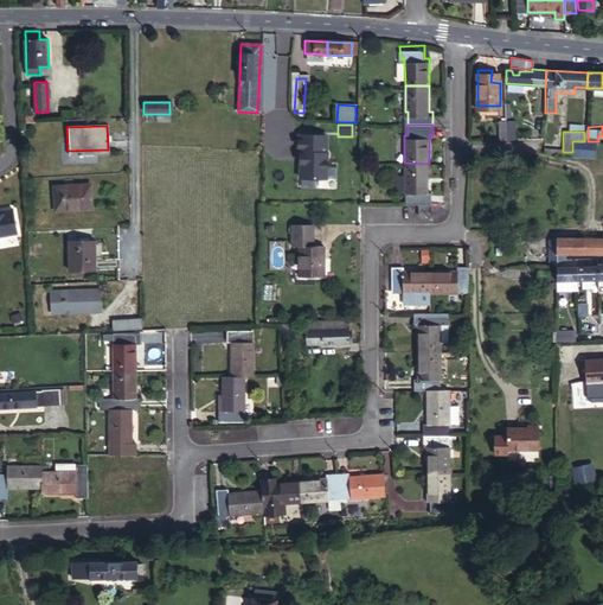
[(301,152),(300,178),(327,179),(328,153),(326,153),(326,135),(300,135),(299,152),(301,152)]
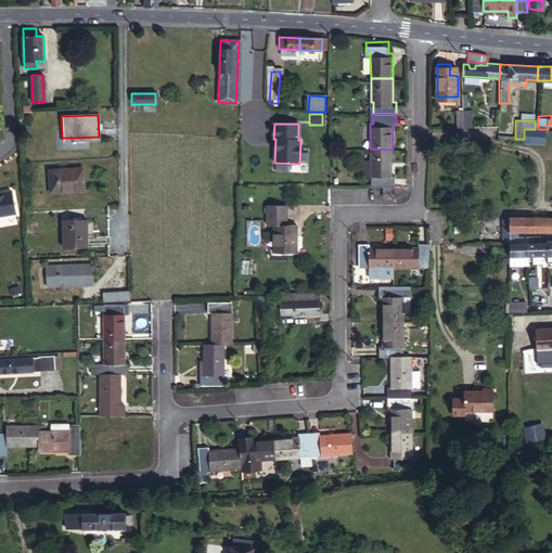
[(538,129),(535,129),(524,129),(524,139),(524,144),(544,143),(544,129),(538,129)]
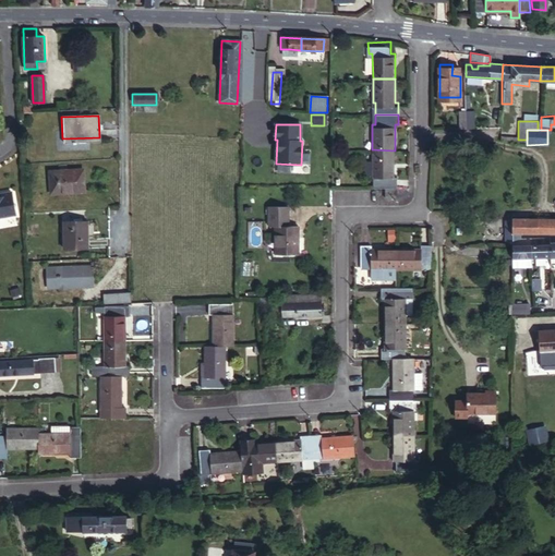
[(374,174),(374,186),(386,186),(397,186),(397,174),(395,174),(395,150),(372,149),(372,174),(374,174)]
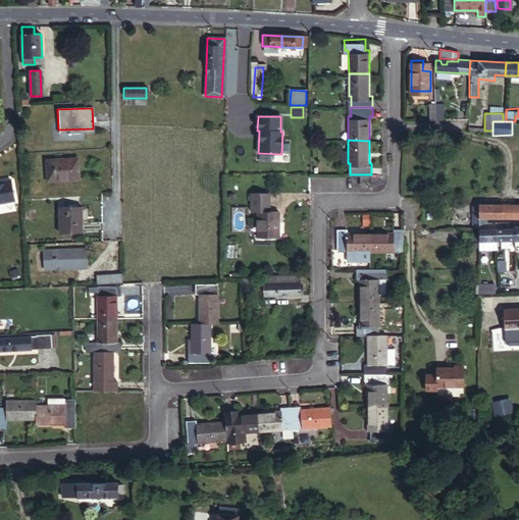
[(76,178),(75,159),(45,160),(46,180),(76,178)]
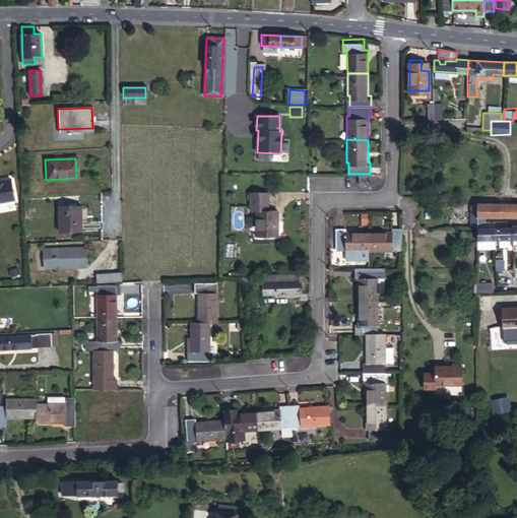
[(370,182),(370,174),(360,174),(360,182),(370,182)]
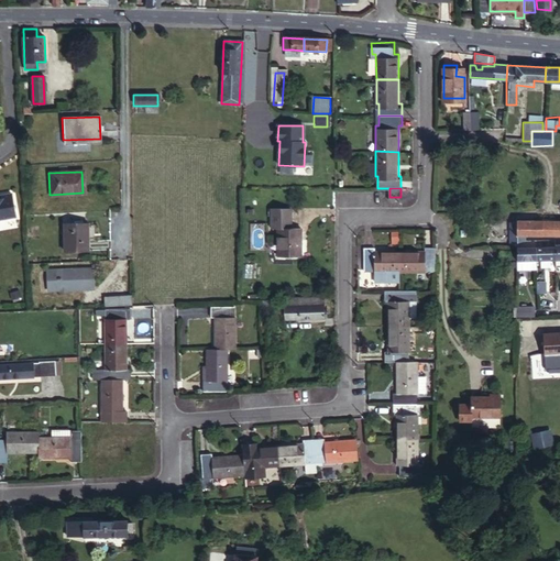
[(0,221),(14,219),(11,195),(0,198),(0,221)]
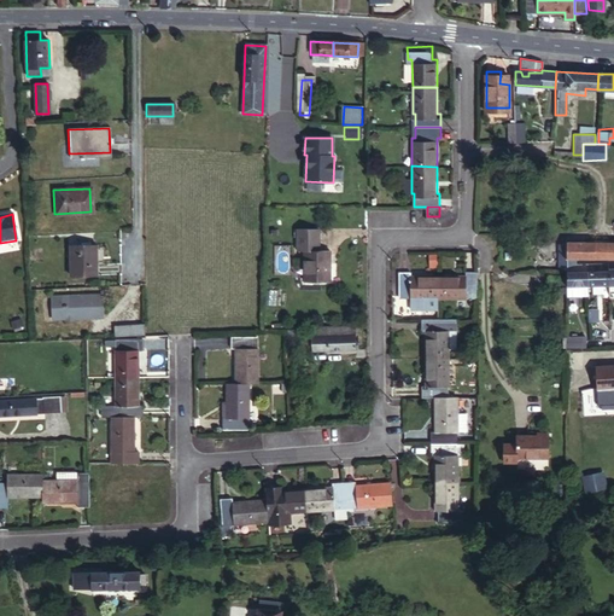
[(319,227),(297,227),(297,249),(304,249),(319,249),(319,227)]
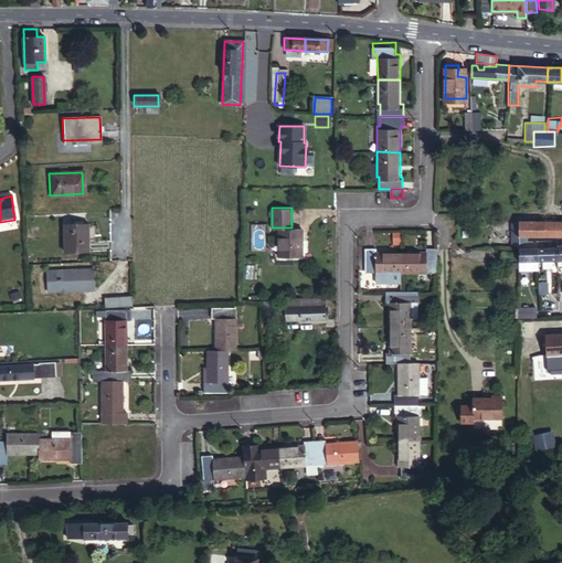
[(561,220),(518,221),(518,236),(526,236),(539,236),(561,235),(561,220)]
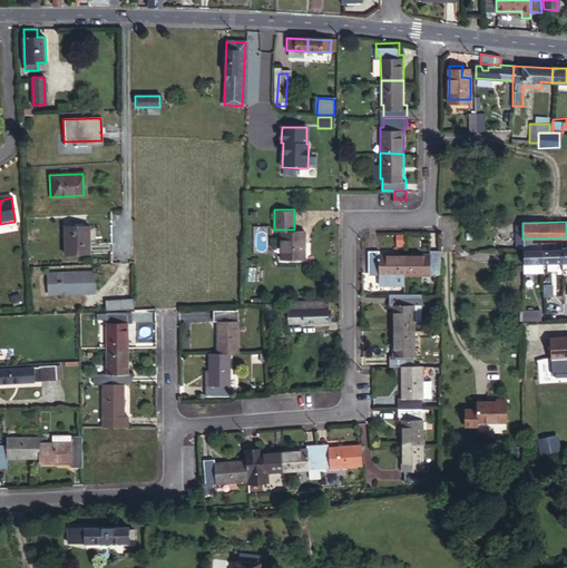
[(88,257),(87,229),(67,229),(68,258),(88,257)]
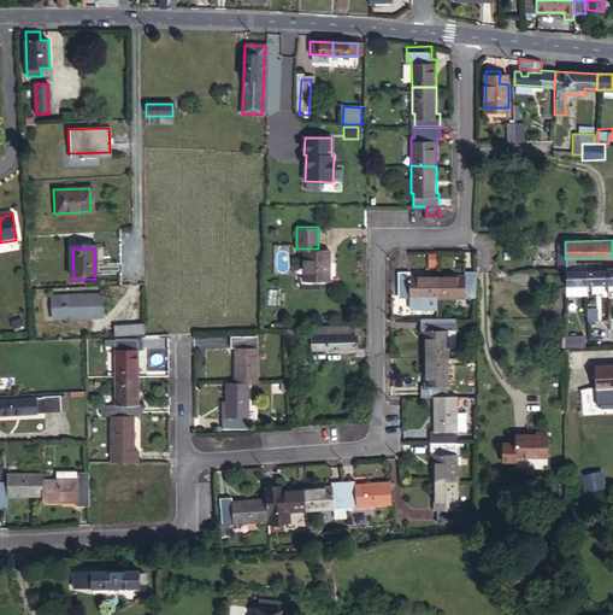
[(329,279),(329,249),(318,249),(304,249),(304,279),(329,279)]
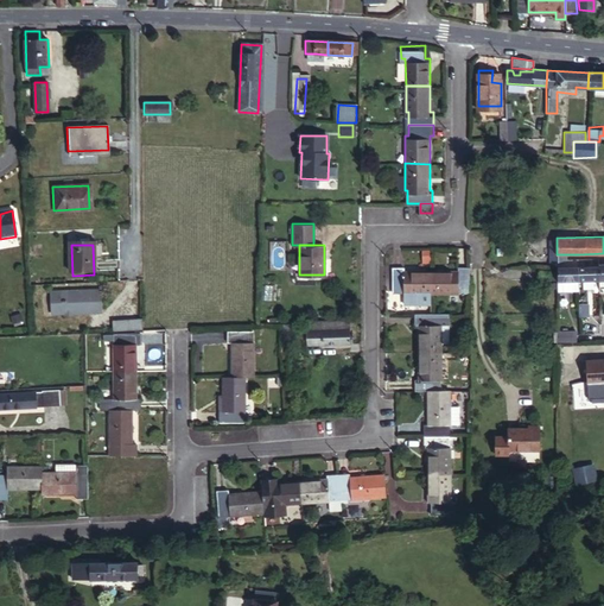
[(557,254),(557,257),(557,269),(557,281),(577,281),(577,266),(565,266),(565,260),(565,254),(557,254)]
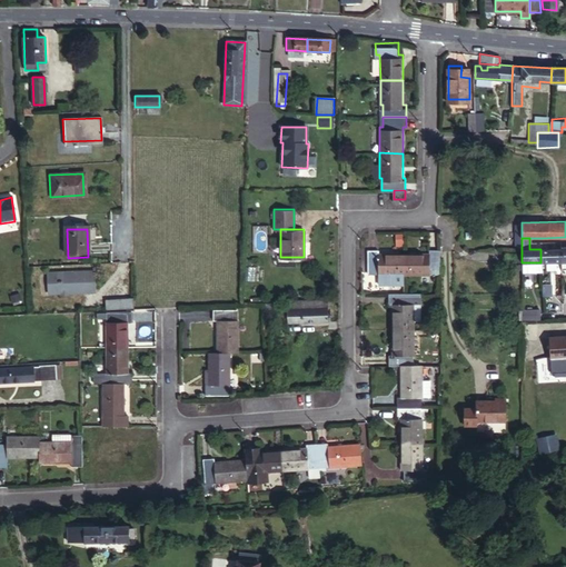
[(540,249),(540,262),(559,261),(560,261),(560,249),(544,249),(540,249)]
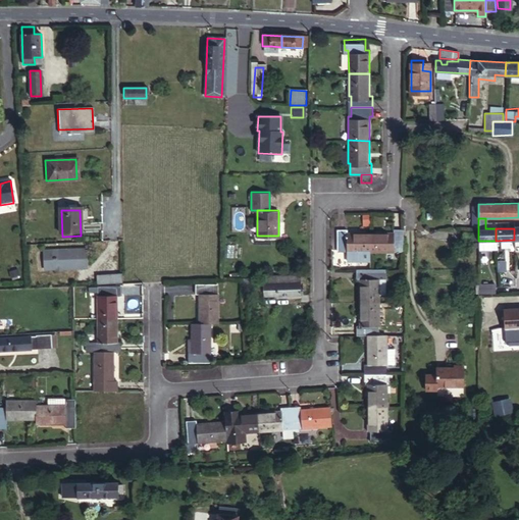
[(368,253),(367,234),(345,234),(344,229),(333,229),(334,252),(345,252),(346,262),(368,262),(368,253)]
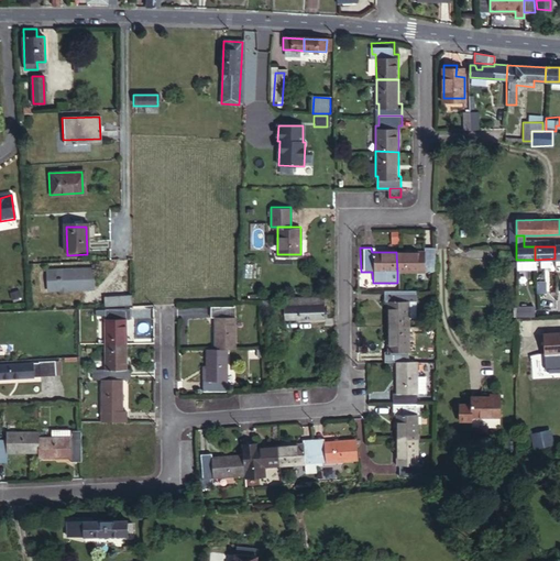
[(423,252),(396,252),(397,273),(423,273),(423,271),(434,271),(434,248),(423,248),(423,252)]
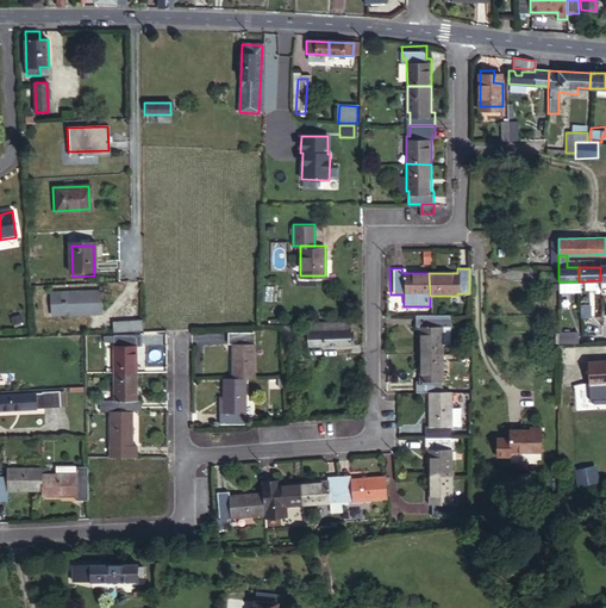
[(579,281),(558,281),(558,292),(579,292),(579,281)]
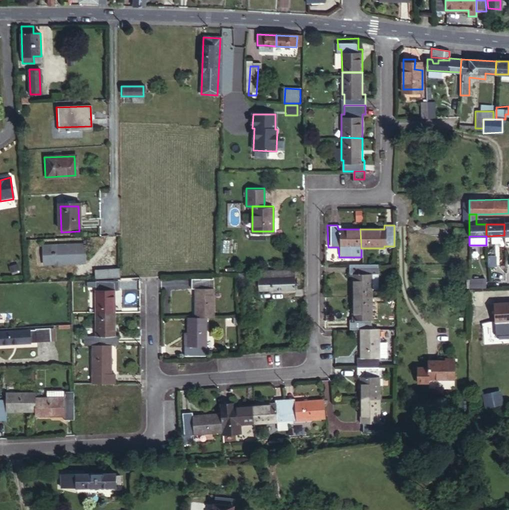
[(85,265),(84,245),(49,246),(50,266),(85,265)]
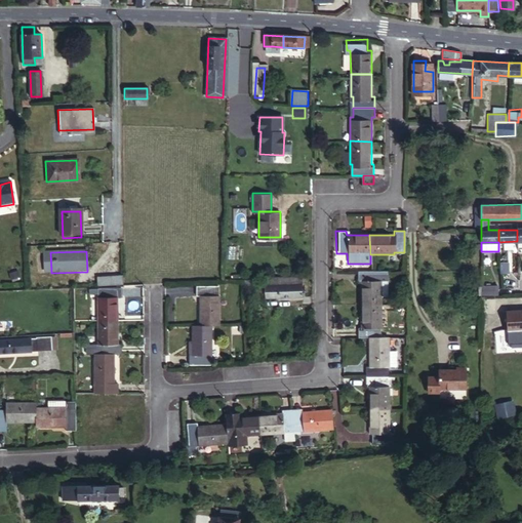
[(370,272),(359,272),(359,282),(362,282),(363,305),(383,305),(383,297),(383,282),(382,282),(380,272),(370,272)]
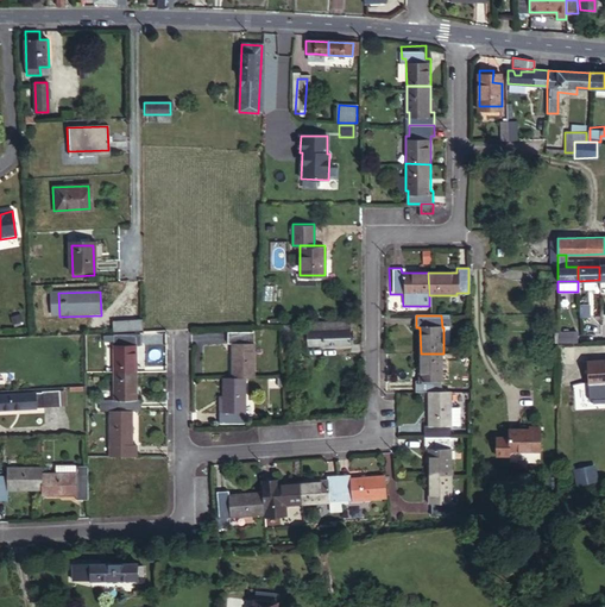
[(112,332),(144,332),(144,318),(112,319),(112,332)]
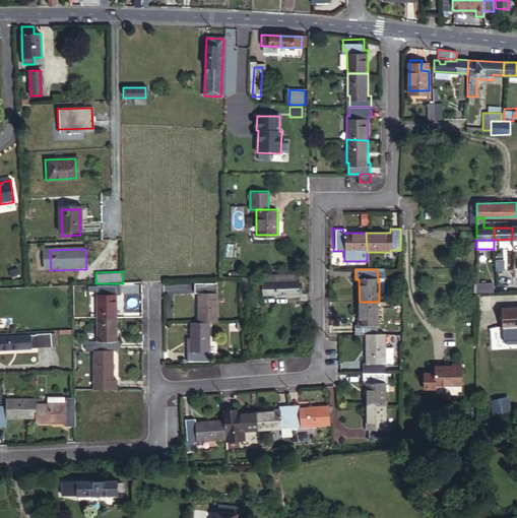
[(300,294),(299,273),(256,275),(258,296),(300,294)]
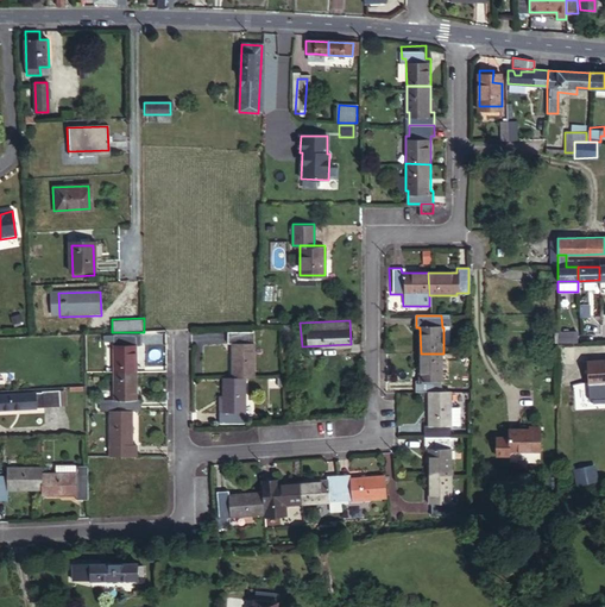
[(296,342),(295,325),(284,325),(285,342),(296,342)]
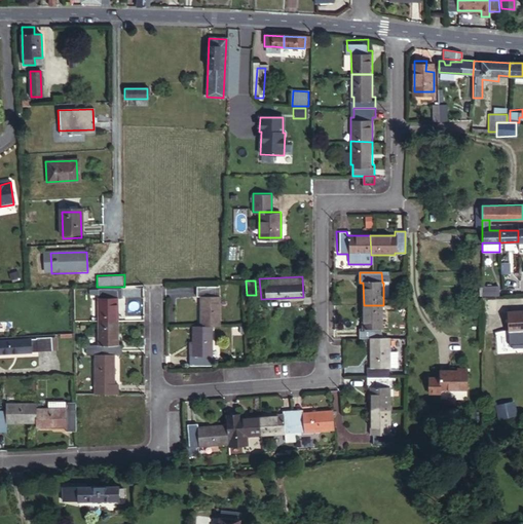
[(201,293),(201,323),(213,323),(221,323),(221,293),(219,293),(220,284),(198,283),(198,293),(201,293)]
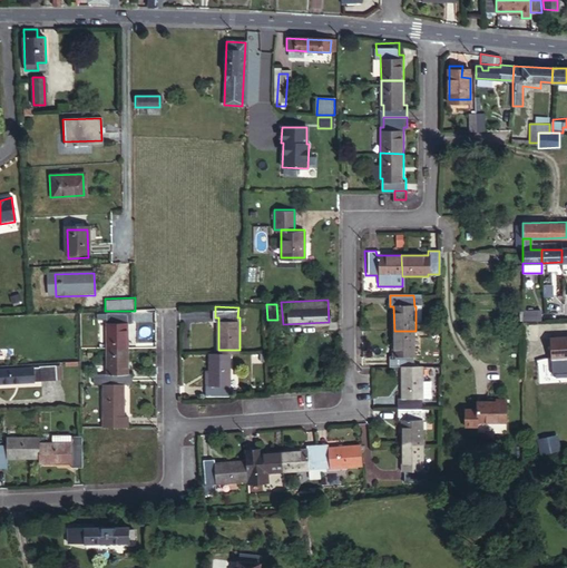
[(519,311),(519,323),(537,321),(537,310),(519,311)]
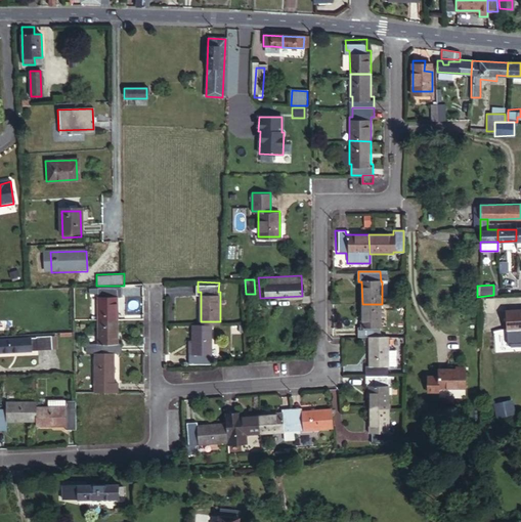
[(98,321),(118,321),(118,297),(121,297),(121,287),(99,288),(99,293),(99,298),(98,298),(98,321)]
